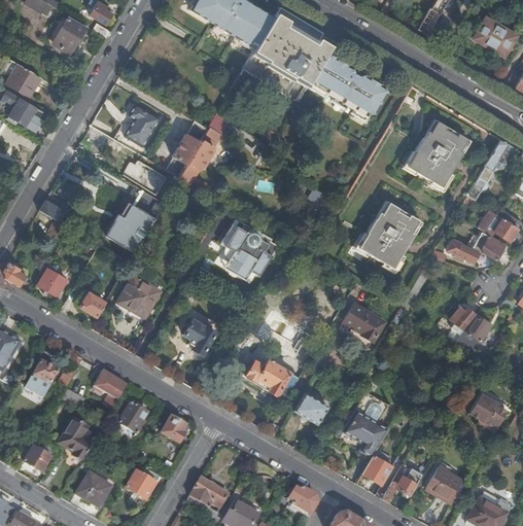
[(30,0),(28,4),(44,14),(50,4),(43,0),(30,0)]
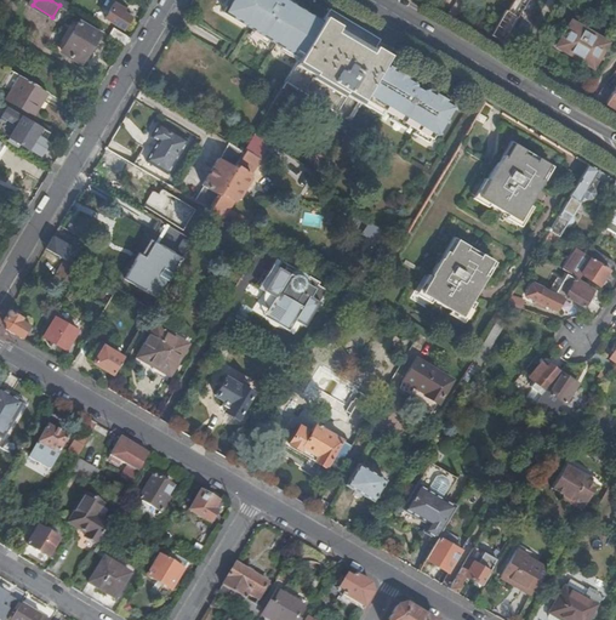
[(66,10),(72,12),(77,5),(67,0),(51,0),(60,5),(66,10)]
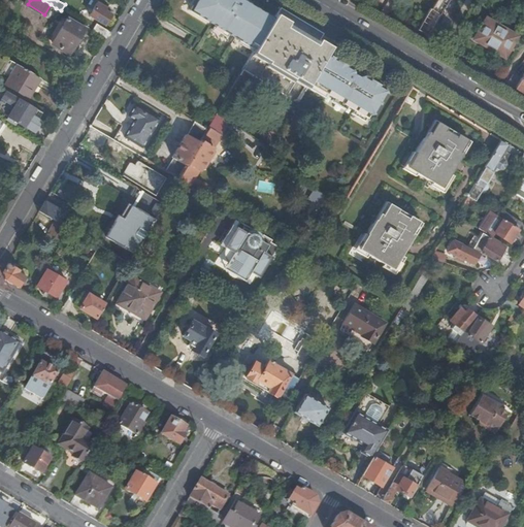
[(261,43),(276,18),(247,0),(201,0),(198,6),(197,5),(194,9),(218,24),(253,44),(255,40),(261,43)]
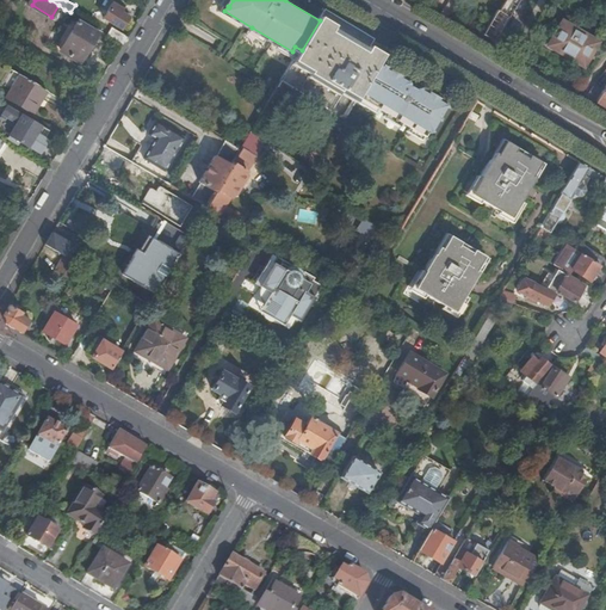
[(506,0),(487,35),(498,42),(521,0),(506,0)]
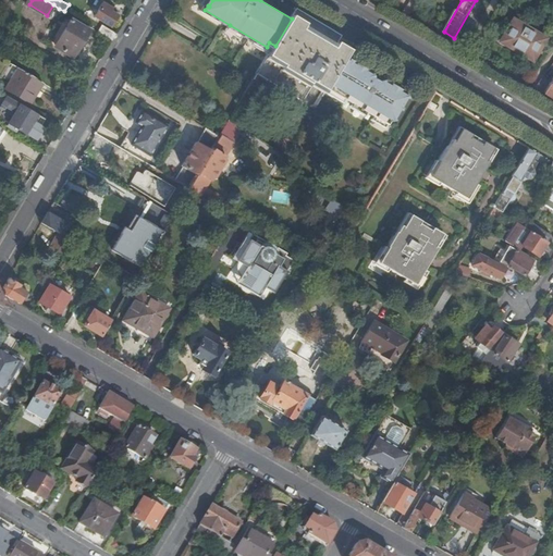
[(114,26),(121,15),(118,13),(114,11),(115,9),(106,3),(98,16),(114,26)]
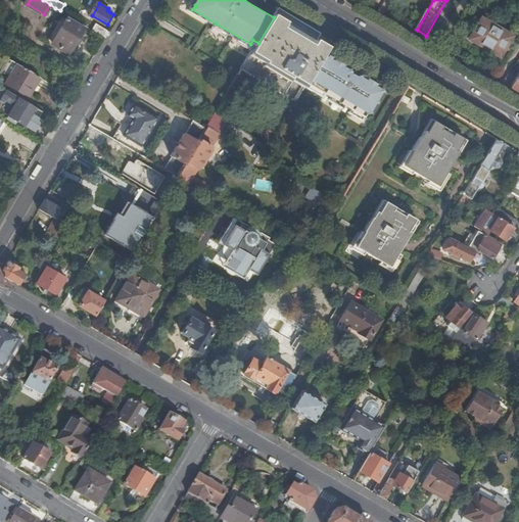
[(50,4),(44,14),(49,18),(55,8),(50,4)]
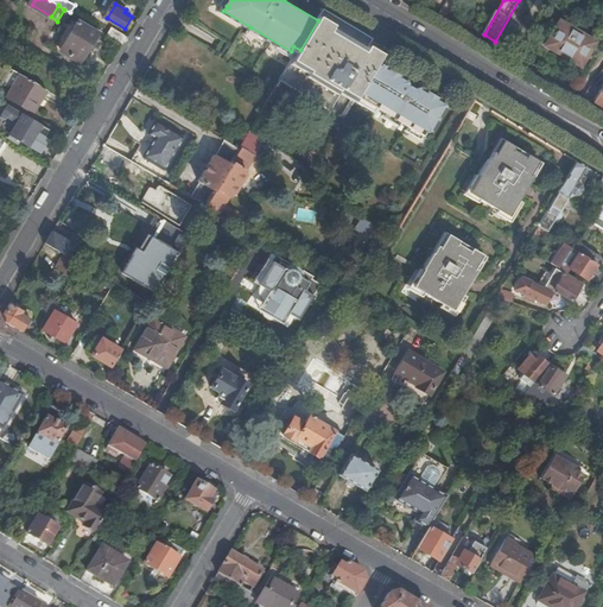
[(350,62),(368,33),(325,8),(318,20),(300,50),(291,65),(283,80),(331,109),(342,93),(344,88),(357,67),(350,62)]
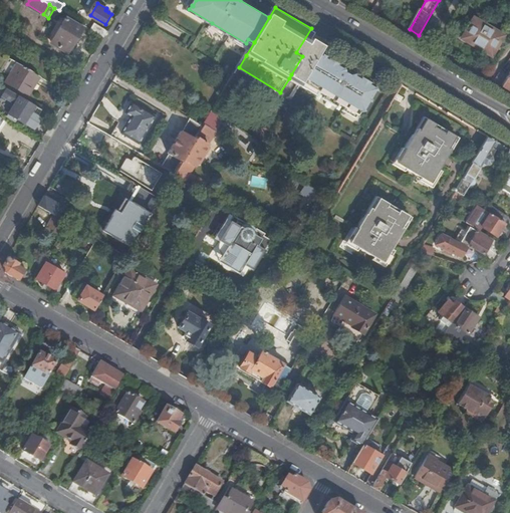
[(476,17),(464,38),(494,56),(507,35),(476,17)]
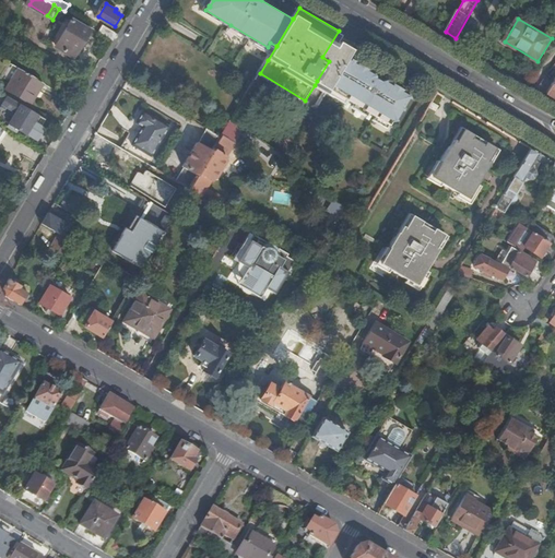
[(77,57),(93,32),(74,20),(58,45),(77,57)]
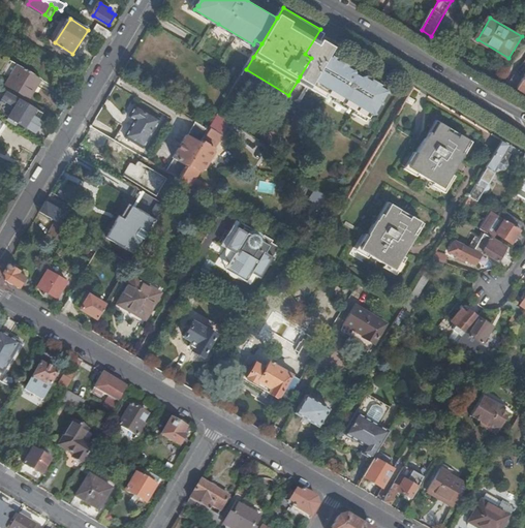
[(109,39),(113,32),(100,24),(96,31),(109,39)]
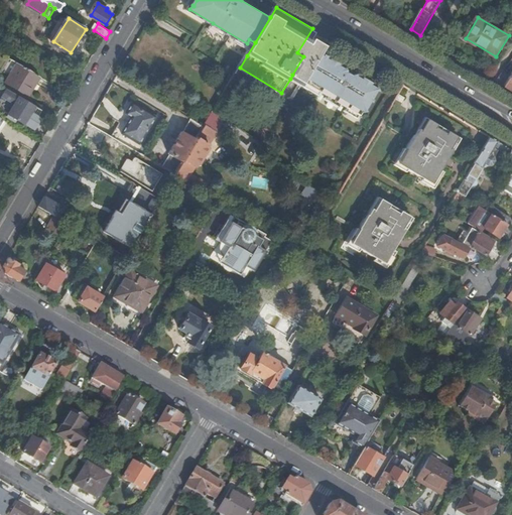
[(314,37),(318,32),(312,28),(297,52),(303,56),(311,42),(314,37)]
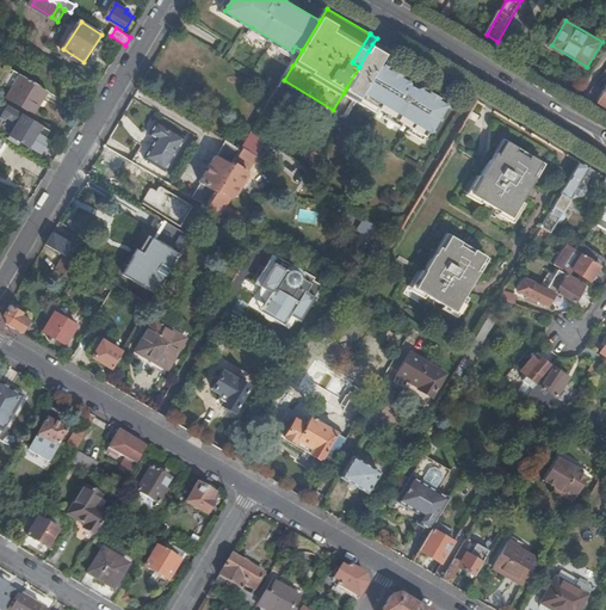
[(383,60),(387,54),(372,44),(369,50),(383,60)]
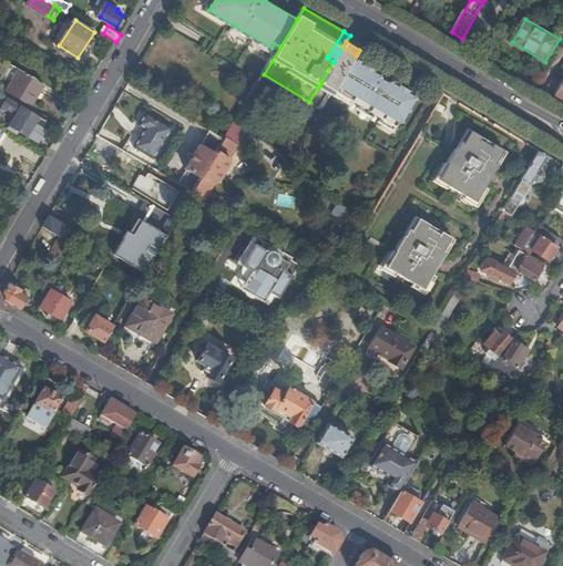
[(354,58),(356,55),(343,47),(334,62),(321,82),(335,90),(354,58)]
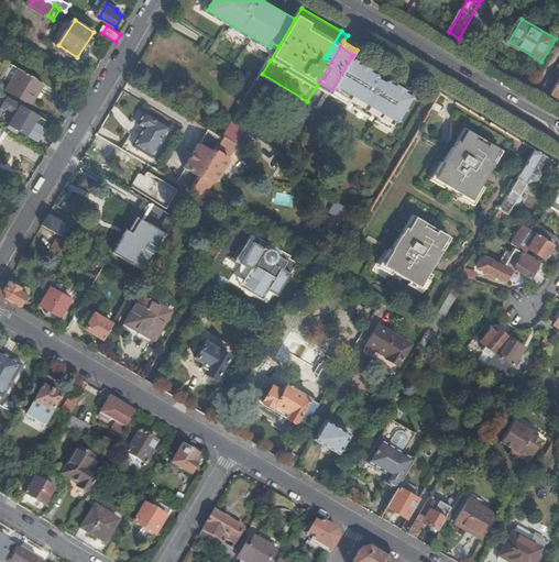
[(351,57),(332,89),(331,90),(380,119),(386,118),(392,121),(398,120),(412,98),(410,92),(351,57)]
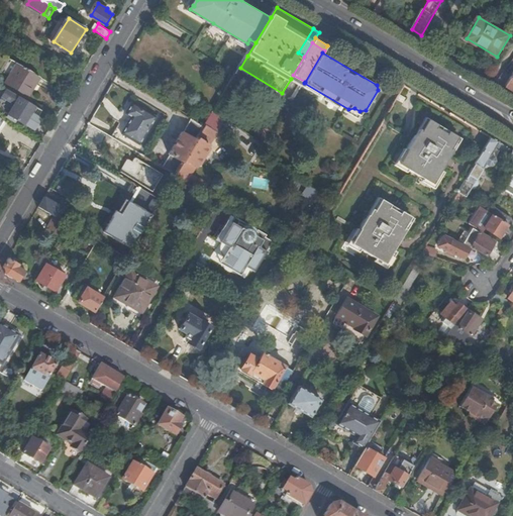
[(30,96),(41,77),(19,64),(8,83),(30,96)]
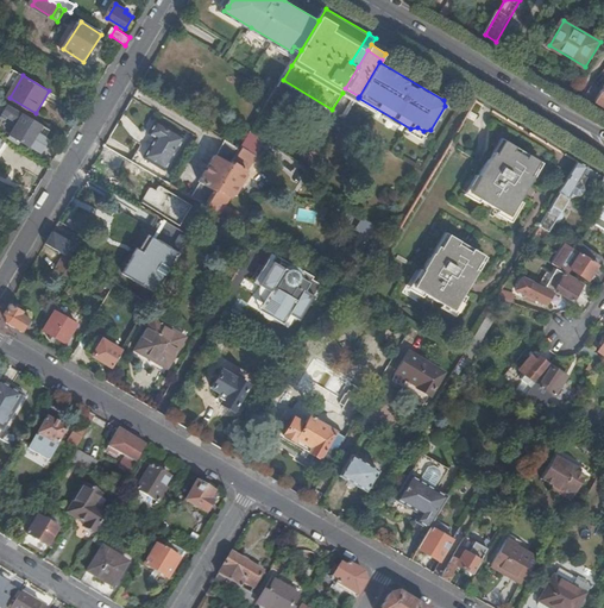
[(283,80),(282,82),(331,112),(332,110),(283,80)]
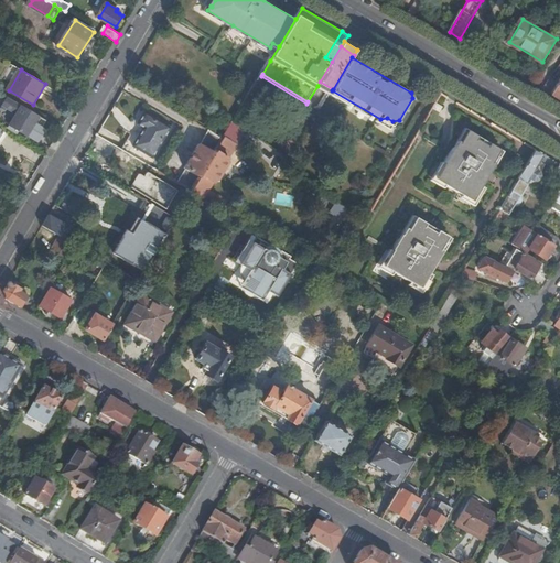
[(333,89),(320,82),(318,86),(331,94),(332,90),(333,89)]
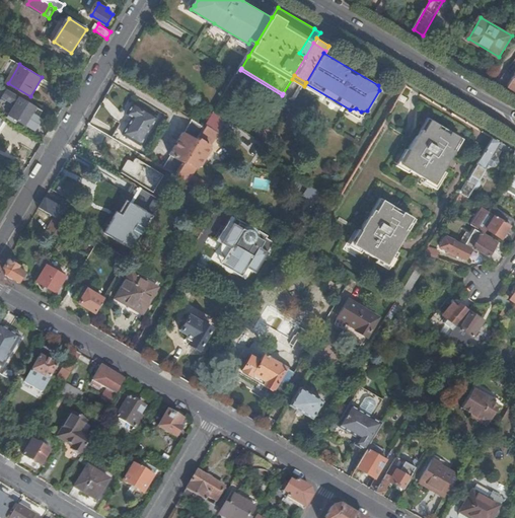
[(26,125),(37,106),(10,90),(6,96),(15,102),(14,104),(16,106),(11,115),(10,116),(19,121),(26,125)]
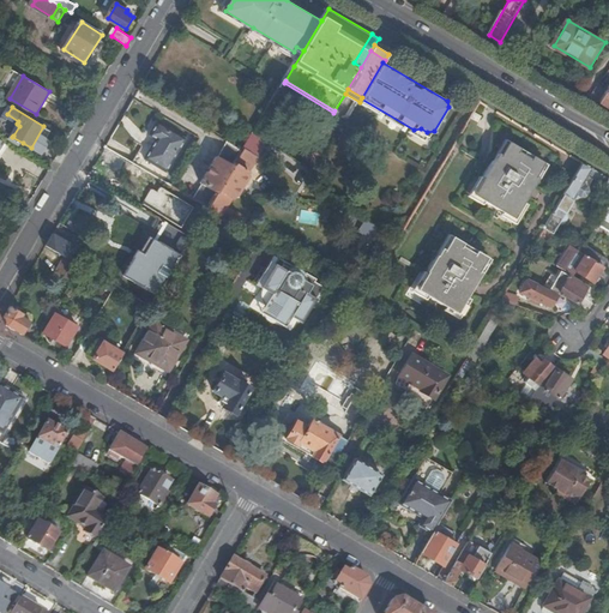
[(13,136),(19,126),(17,124),(12,121),(7,132),(13,136)]
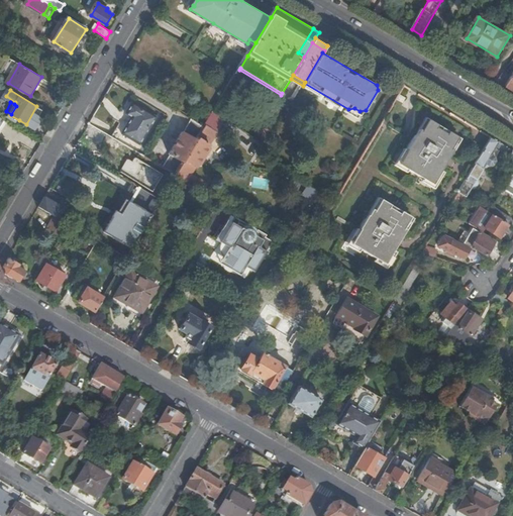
[(143,144),(160,117),(135,103),(128,115),(134,118),(124,134),(143,144)]
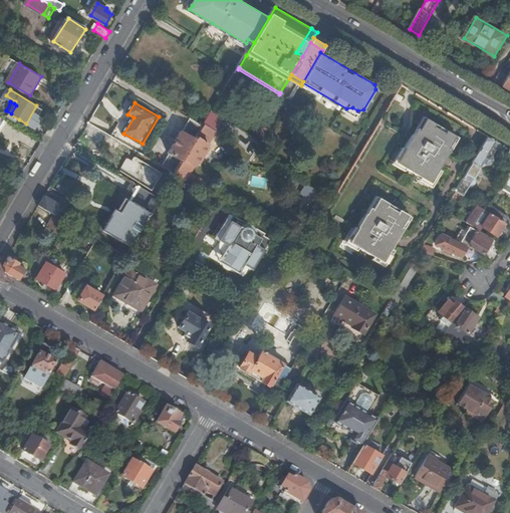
[(47,112),(36,105),(26,123),(37,130),(47,112)]
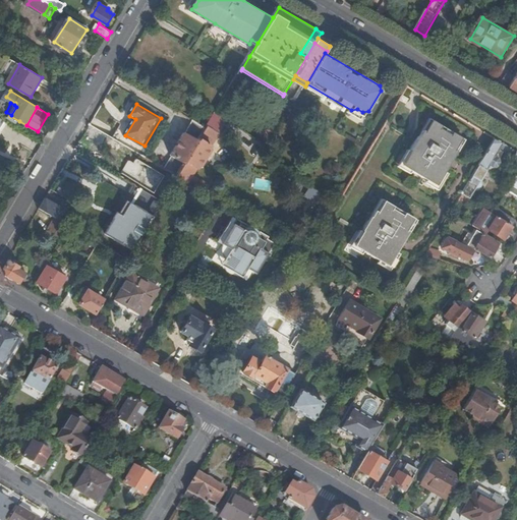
[(217,112),(208,128),(179,175),(190,181),(194,175),(198,167),(199,168),(229,120),(217,112)]
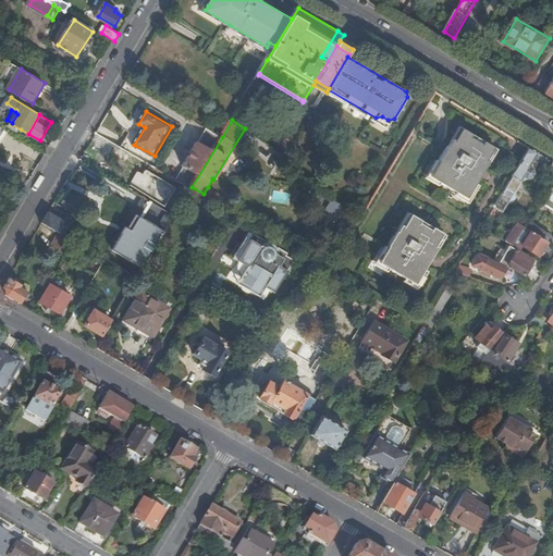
[(457,140),(465,127),(462,126),(455,138),(457,140)]
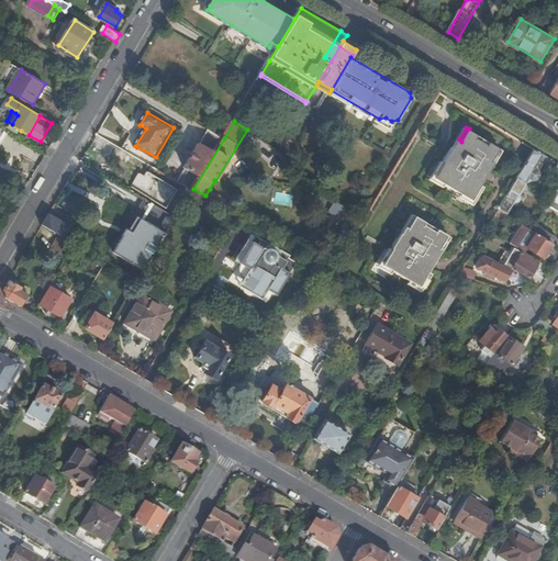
[(493,159),(501,148),(491,142),(489,145),(478,138),(479,135),(469,128),(461,142),(459,139),(445,161),(436,177),(446,183),(461,193),(473,200),(482,184),(497,163),(493,159)]
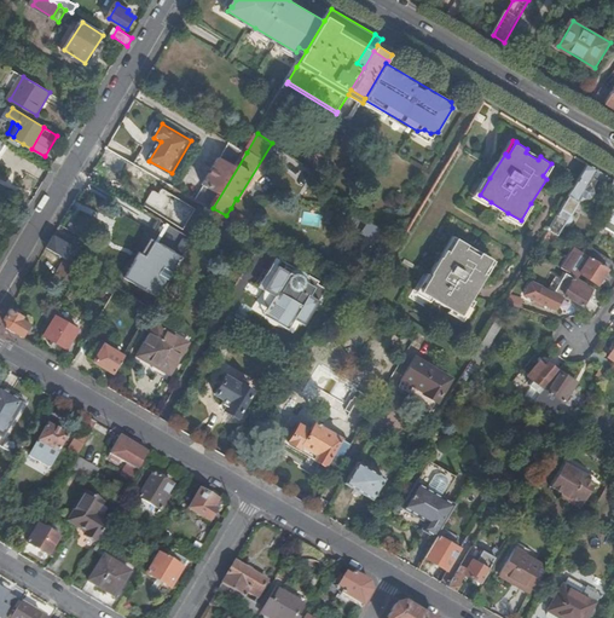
[(247,152),(232,143),(222,159),(221,159),(206,185),(207,185),(198,201),(213,208),(247,152)]
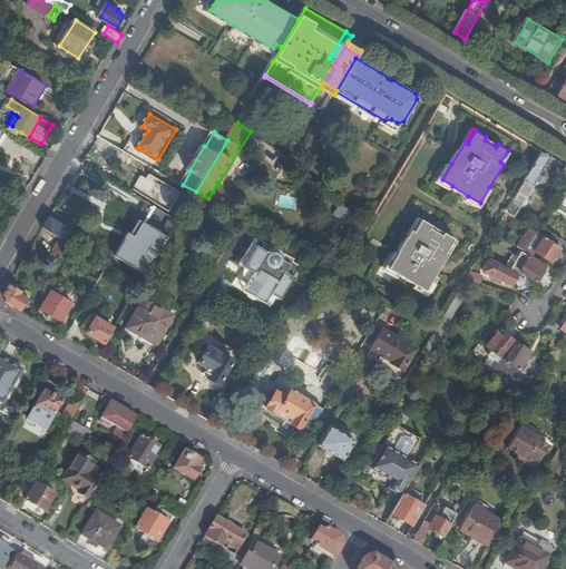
[(496,147),(498,144),(486,137),(485,140),(496,147)]
